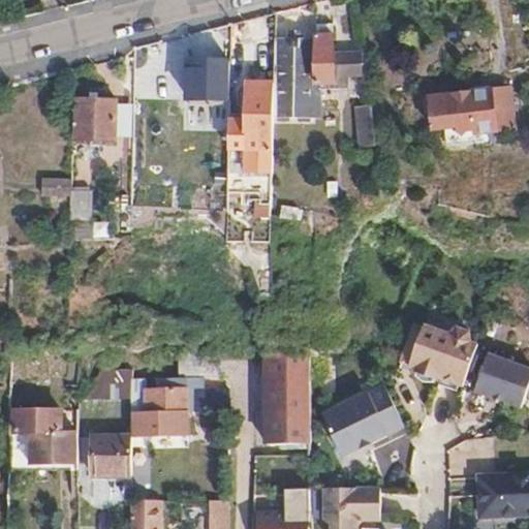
[(317,35),(276,35),(276,82),(276,85),(275,123),(284,123),(315,123),(315,117),(315,92),(315,85),(349,85),(349,78),(362,78),(362,57),(335,56),(334,25),(317,25),(317,35)]
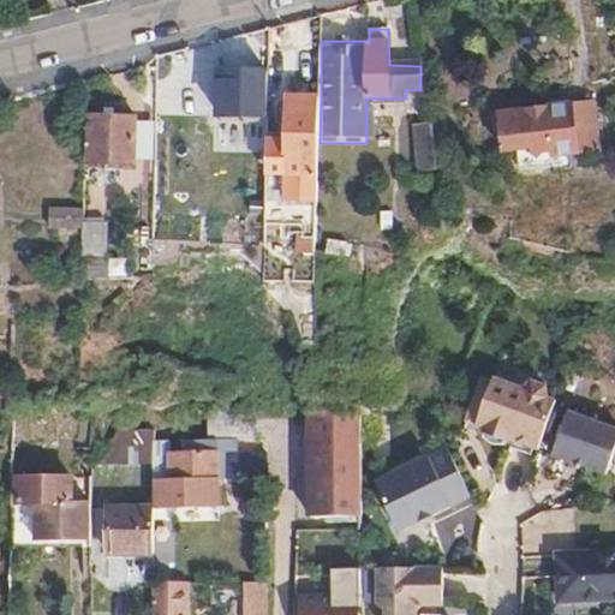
[(270,120),(270,76),(222,76),(222,120),(270,120)]
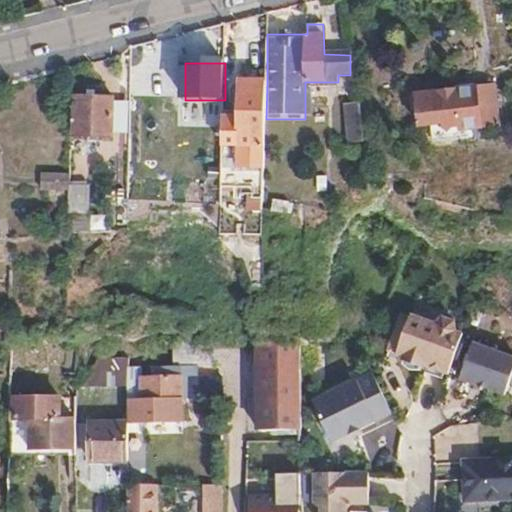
[(266,131),(266,119),(267,82),(237,82),(236,120),(225,120),(224,168),(256,169),(256,179),(266,180),(266,140),(266,131)]
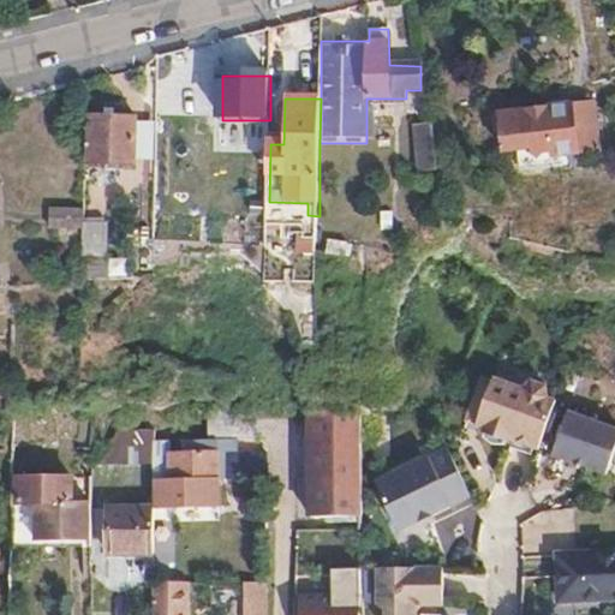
[(595,103),(573,106),(578,153),(599,150),(595,103)]
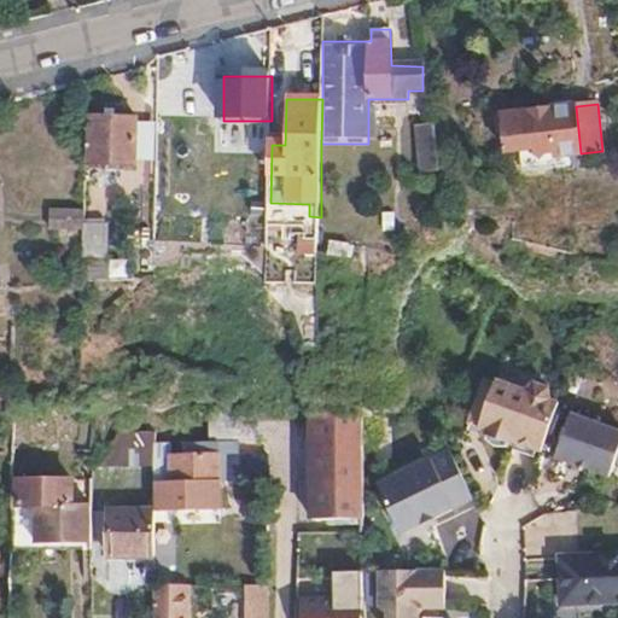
[(576,106),(503,116),(507,152),(531,150),(540,158),(544,152),(554,151),(557,157),(581,153),(576,106)]
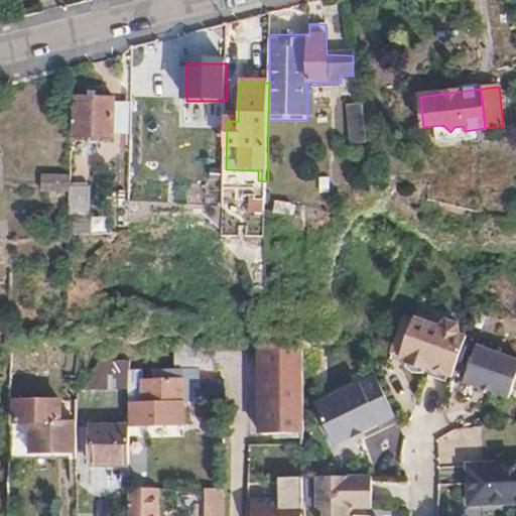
[(113,99),(76,98),(75,135),(113,136),(113,99)]
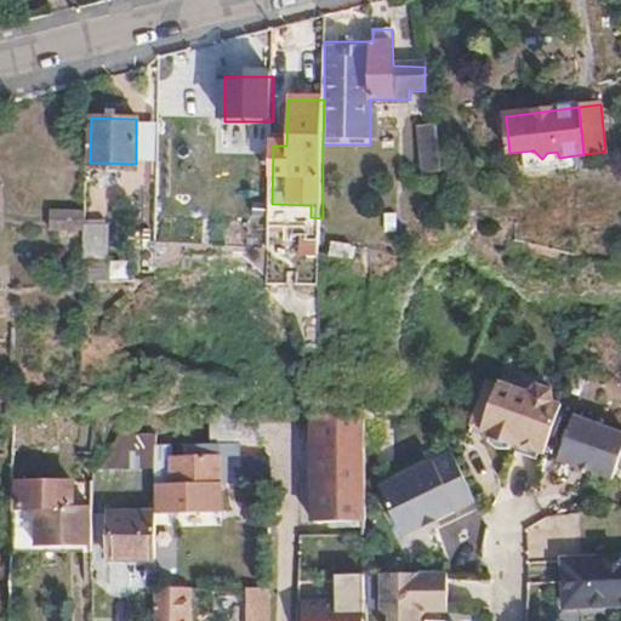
[(444,175),(438,126),(421,130),(426,177),(444,175)]
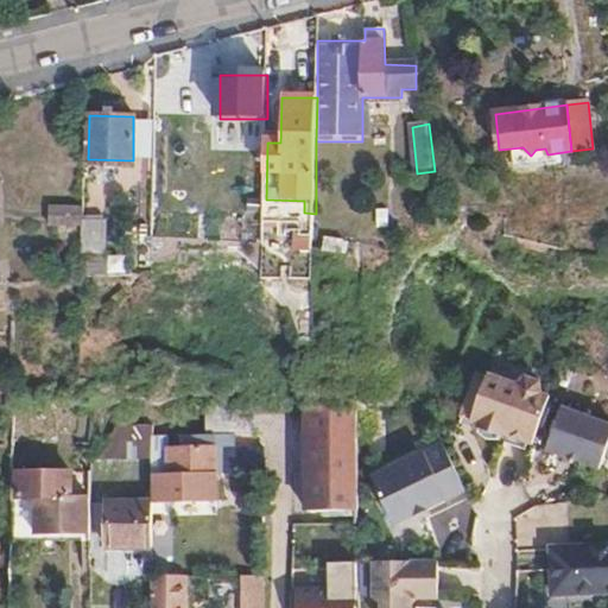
[(327,141),(316,141),(316,156),(316,166),(327,166),(327,141)]
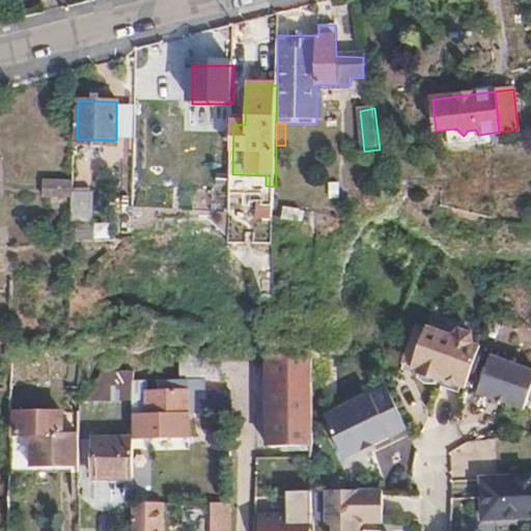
[(72,191),(72,179),(42,179),(42,196),(72,197),(72,191)]
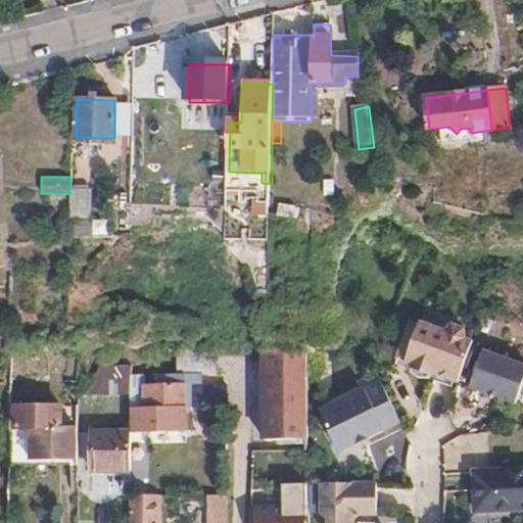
[(90,189),(70,188),(70,194),(70,216),(90,216),(90,189)]
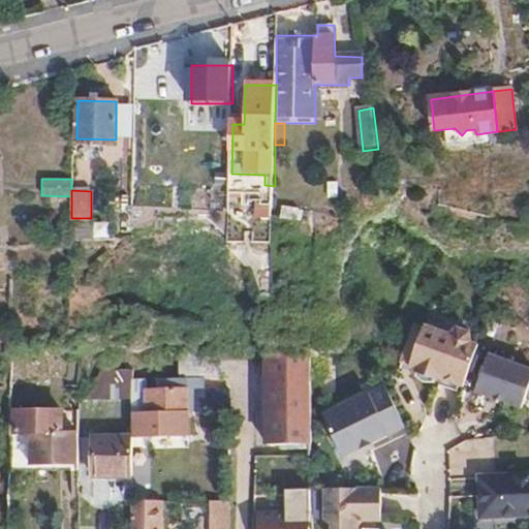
[(204,221),(182,222),(183,243),(204,242),(204,221)]
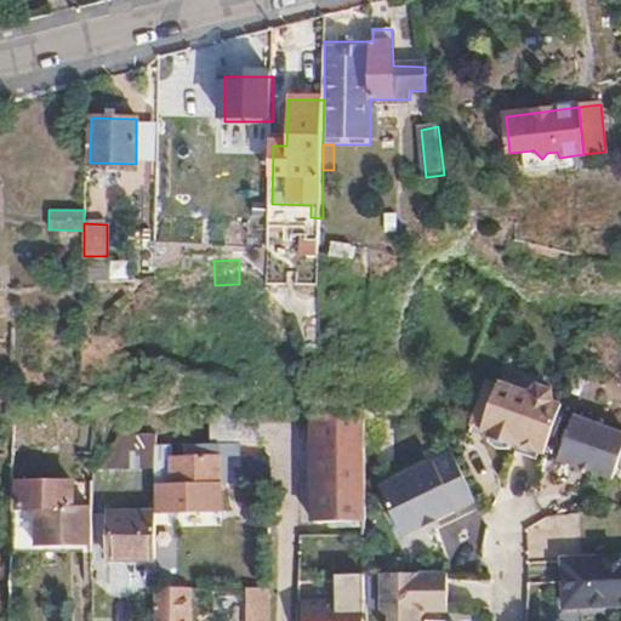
[(546,453),(564,403),(556,400),(554,389),(537,383),(531,391),(501,380),(500,383),(489,380),(483,398),(493,402),(483,426),(483,429),(490,432),(491,436),(514,445),(516,442),(523,444),(522,450),(537,456),(541,451),(546,453)]
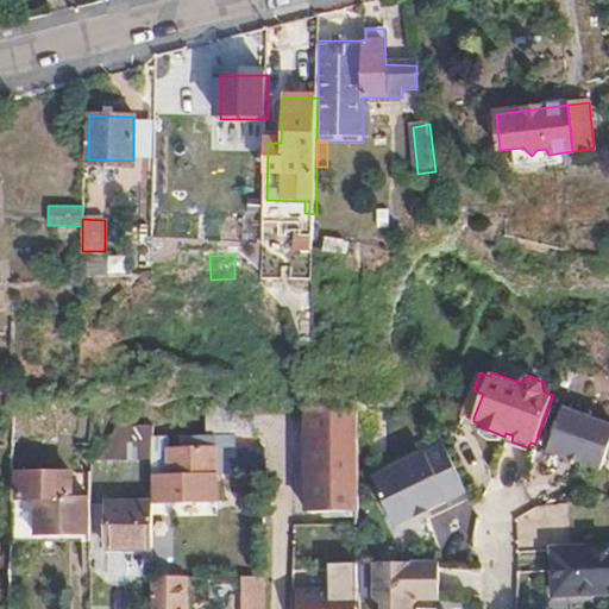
[(483,394),(473,390),(464,414),(473,418),(483,394)]
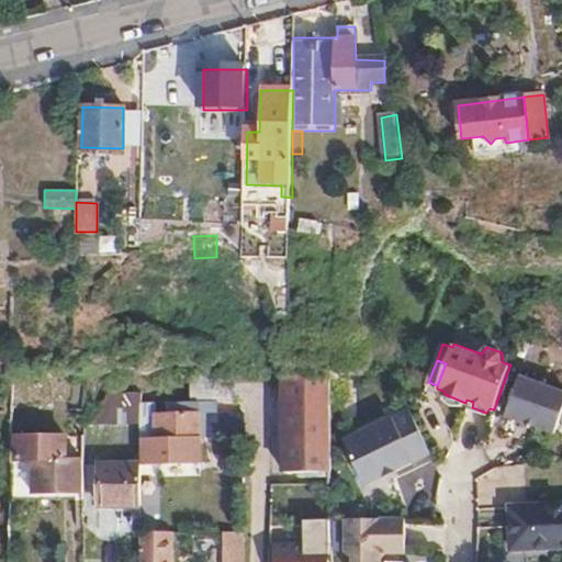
[(287,471),(333,470),(330,372),(284,371),(284,372),(287,471)]
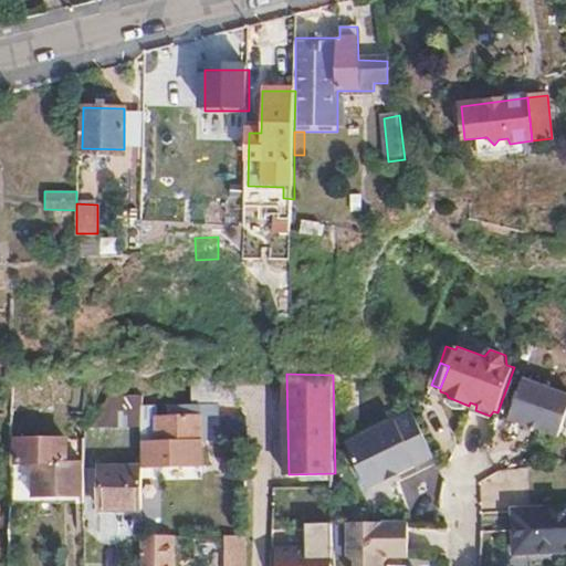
[(563,437),(565,427),(565,392),(526,378),(512,418),(563,437)]
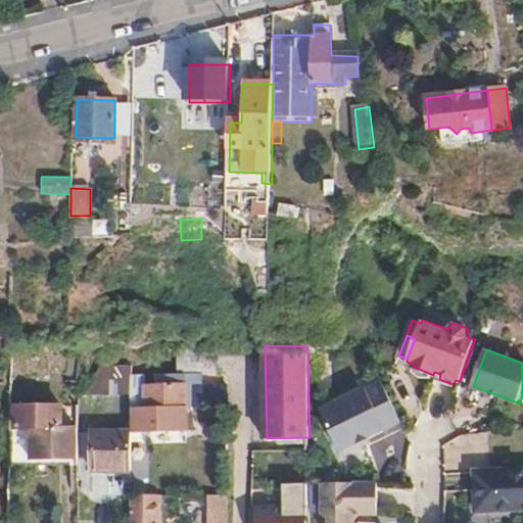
[(186,406),(228,403),(228,376),(215,363),(204,364),(203,372),(186,372),(186,383),(179,384),(178,375),(157,375),(156,385),(130,386),(130,393),(130,395),(130,408),(150,409),(150,414),(159,413),(160,419),(187,417),(186,406)]
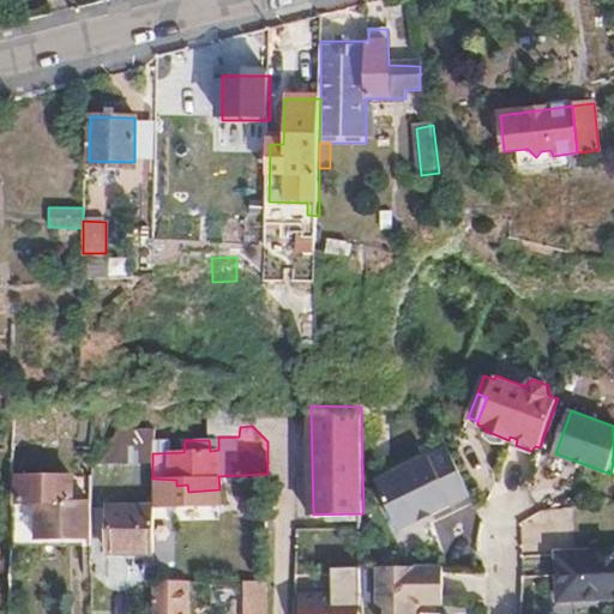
[(95,459),(95,464),(152,464),(152,462),(152,453),(154,431),(112,433),(108,451),(95,459)]
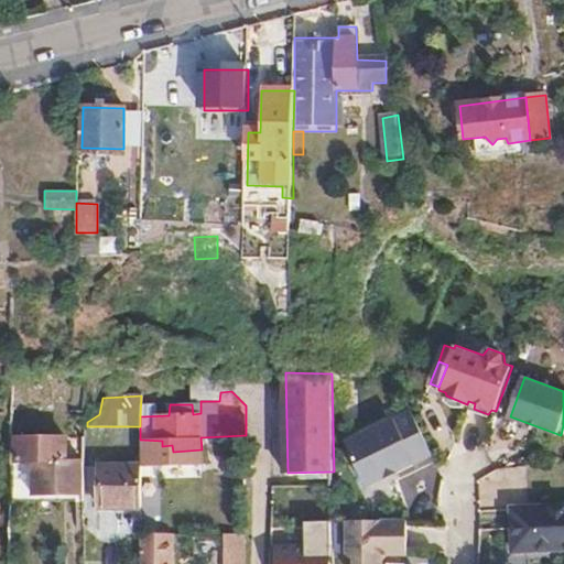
[(434,452),(412,409),(346,441),(369,486),(386,477),(383,473),(398,465),(400,469),(434,452)]
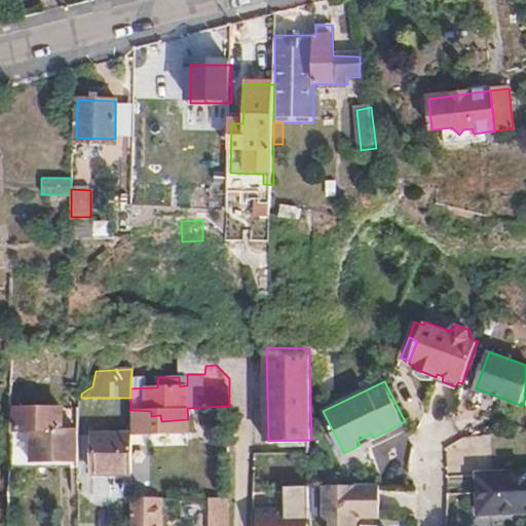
[(60,525),(61,462),(79,463),(80,431),(64,430),(64,408),(17,407),(17,431),(7,431),(6,525),(60,525)]
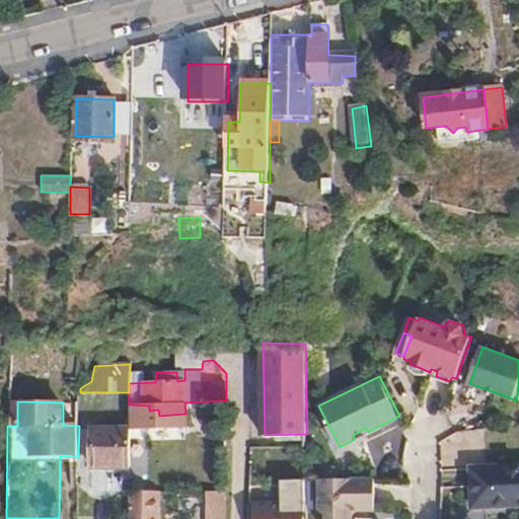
[(141,415),(133,415),(132,433),(141,433),(141,415)]
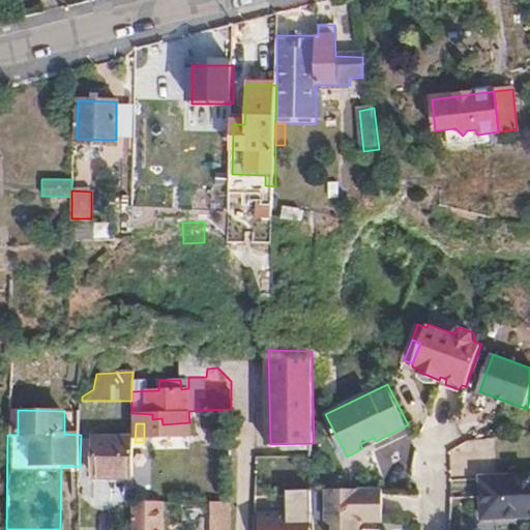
[(362,448),(376,441),(374,437),(360,444),(362,448)]
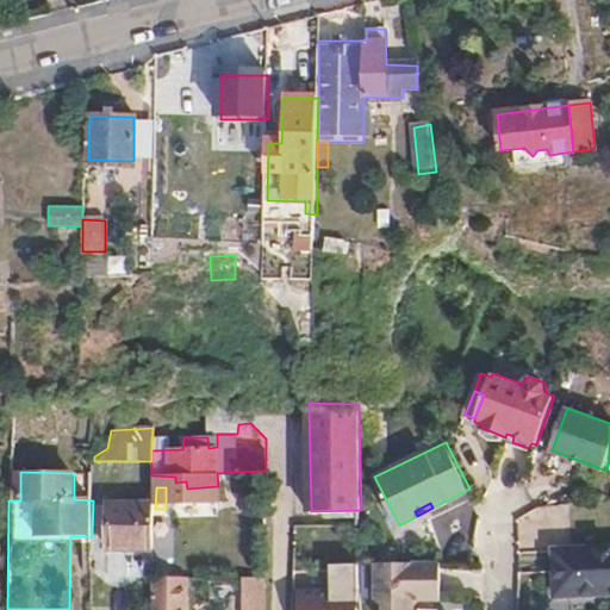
[(151,548),(151,504),(109,504),(107,547),(151,548)]
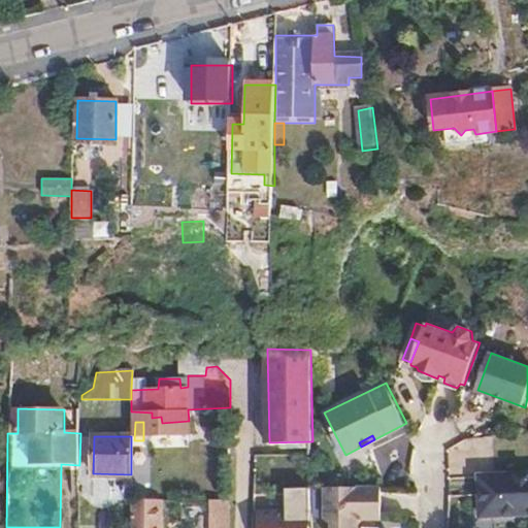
[(527,510),(527,470),(480,471),(481,512),(527,510)]
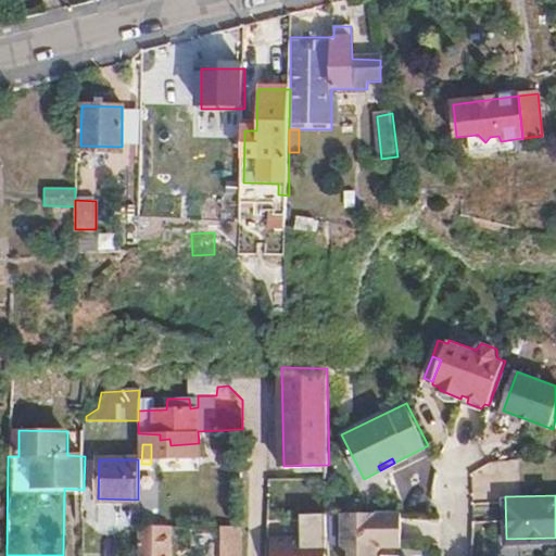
[(403,512),(344,513),(344,545),(352,550),(351,555),(380,555),(381,552),(386,546),(404,546),(403,512)]
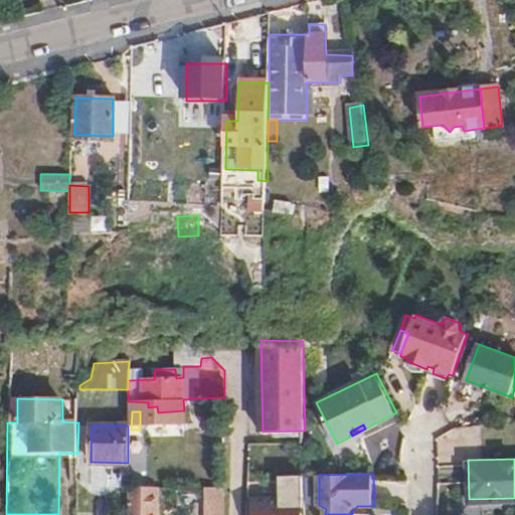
[(195,514),(213,514),(213,484),(196,484),(195,514)]
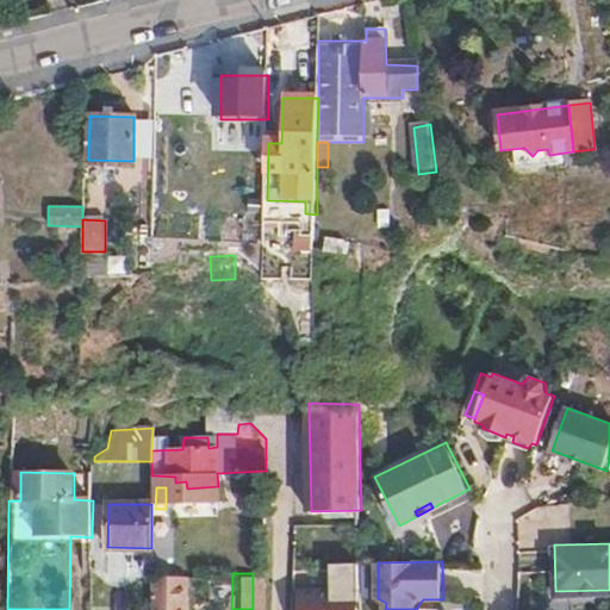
[(151,574),(151,609),(170,609),(170,574),(151,574)]
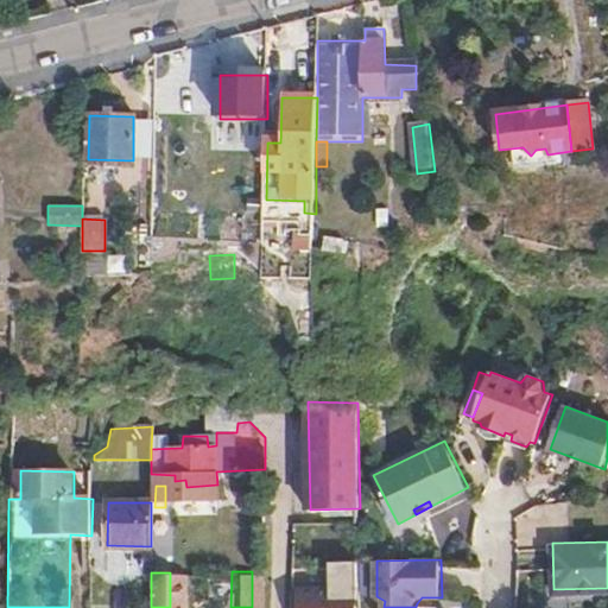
[(361,607),(361,586),(298,588),(298,607),(361,607)]
